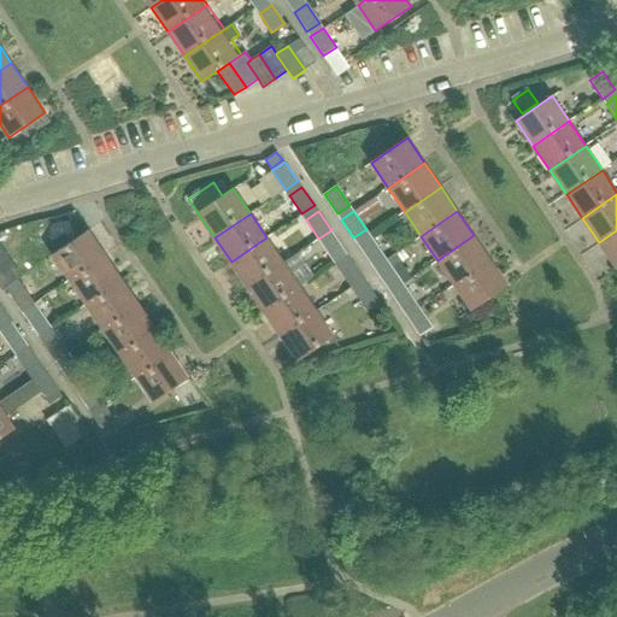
[(74,216),(34,228),(70,280),(106,254),(88,229),(84,233),(74,216)]
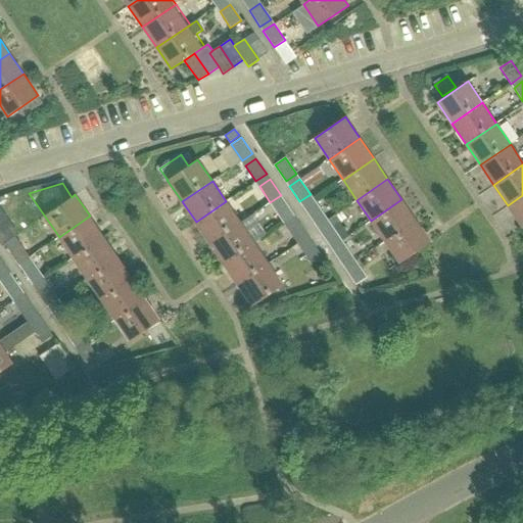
[(522,195),(508,205),(522,227),(522,226),(522,195)]
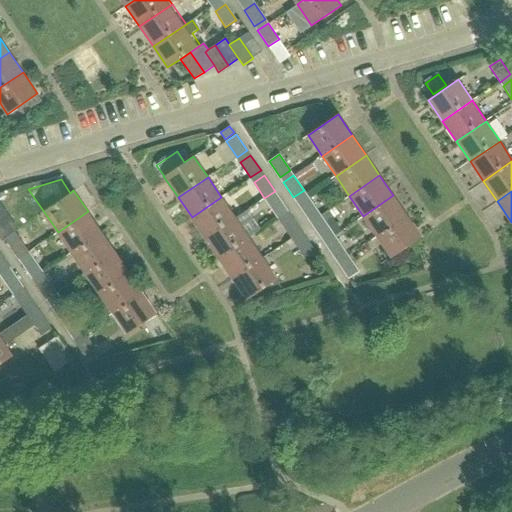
[(278,218),(288,211),(278,195),(267,202),(278,218)]
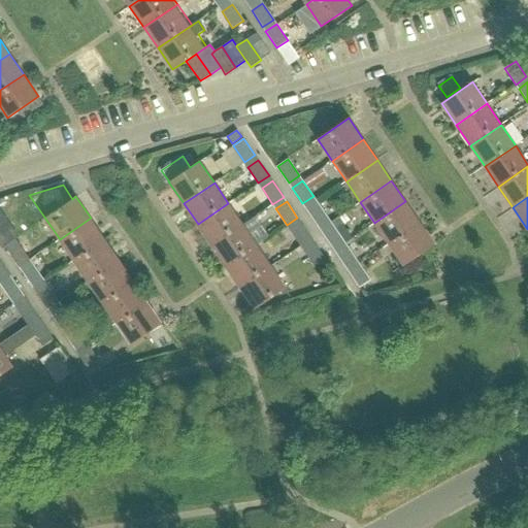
[(317,225),(327,217),(317,201),(305,208),(317,225)]
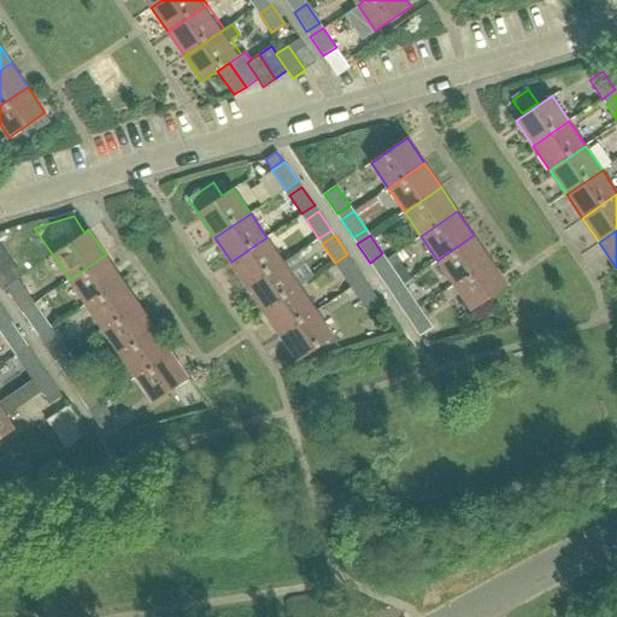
[(454,285),(491,260),(474,235),(438,260),(454,285)]
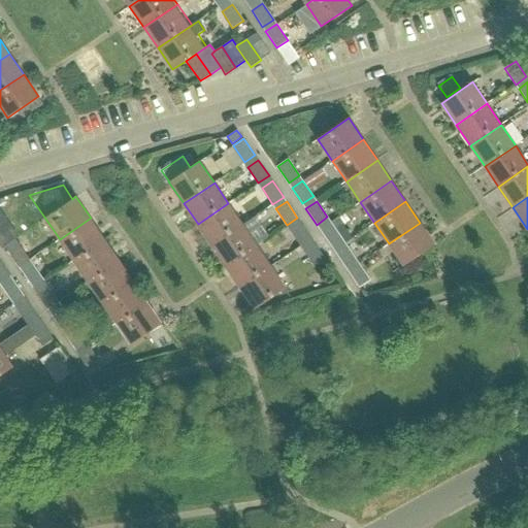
[(211,244),(242,224),(228,203),(198,224),(211,244)]
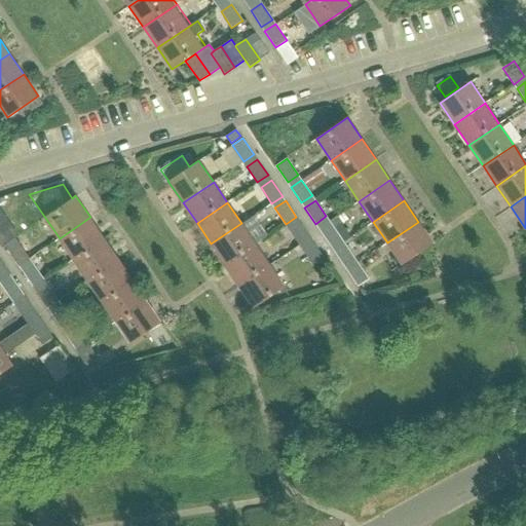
[(73,259),(105,237),(90,217),(60,238),(73,259)]
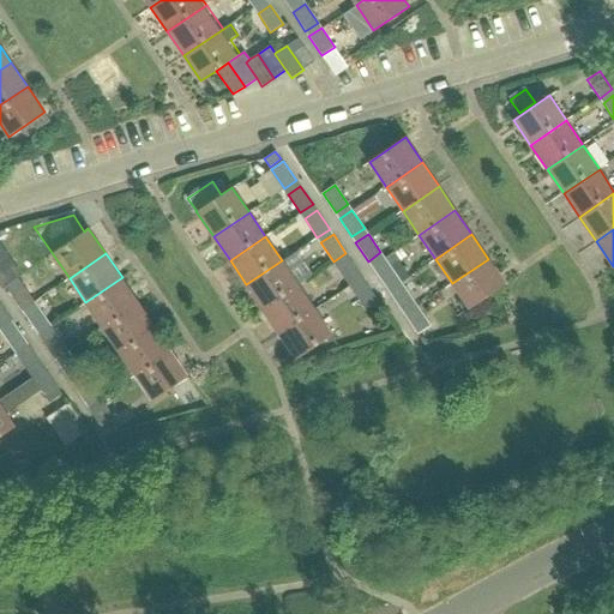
[(385,286),(397,277),(385,258),(372,266),(385,286)]
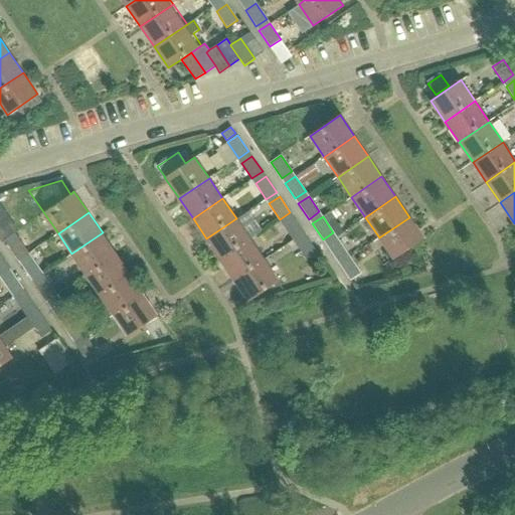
[(294,239),(304,232),(293,217),(283,224),(294,239)]
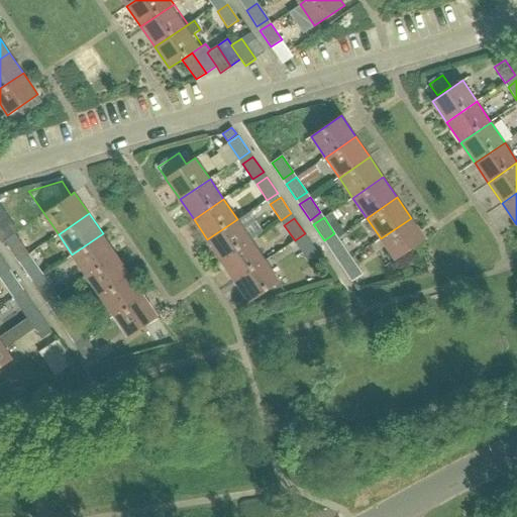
[(411,218),(381,238),(395,260),(411,248),(425,238),(411,218)]
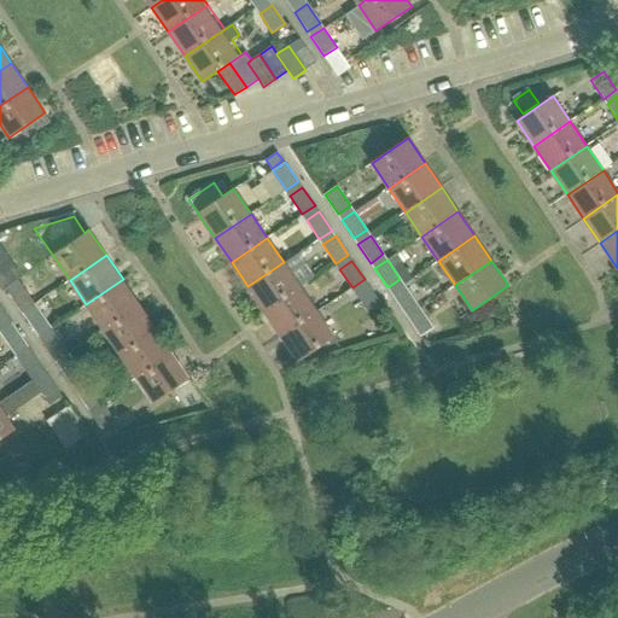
[(7,262),(0,267),(0,285),(3,290),(6,287),(18,279),(7,262)]
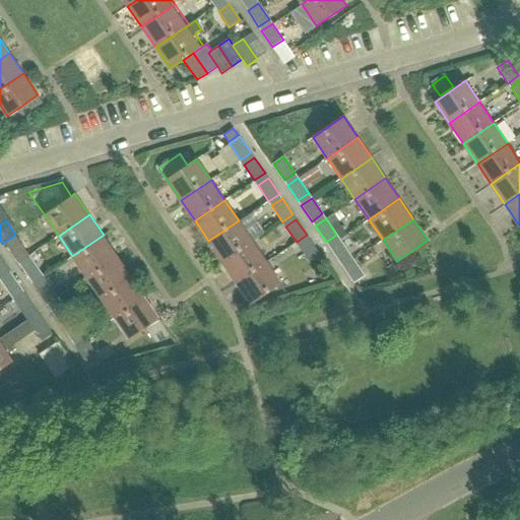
[(222,262),(253,241),(239,220),(208,241),(222,262)]
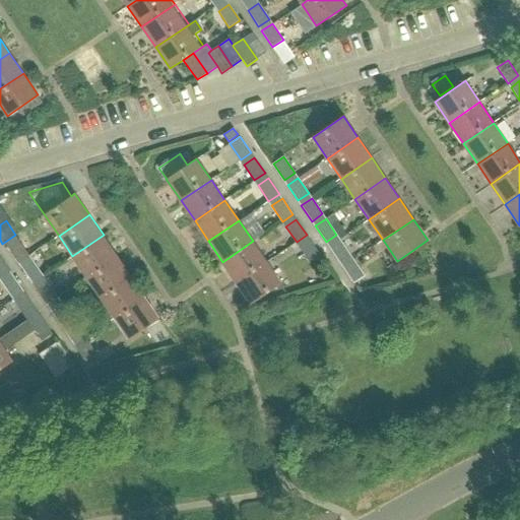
[(16,258),(26,251),(15,235),(5,242),(16,258)]
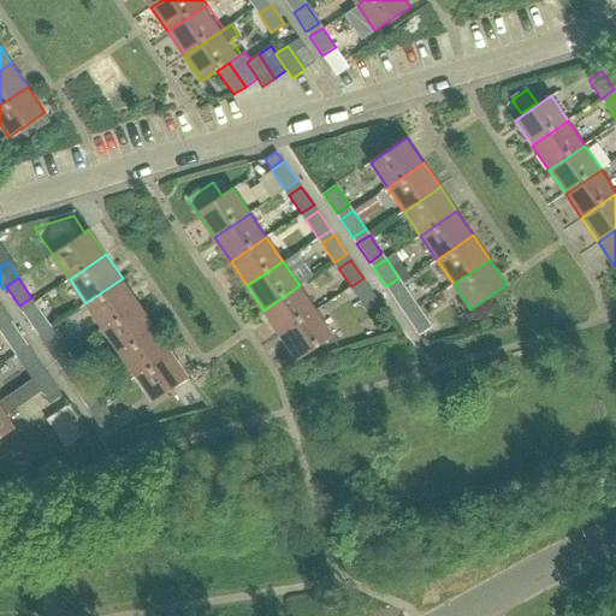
[(102,327),(138,303),(123,278),(86,303),(102,327)]
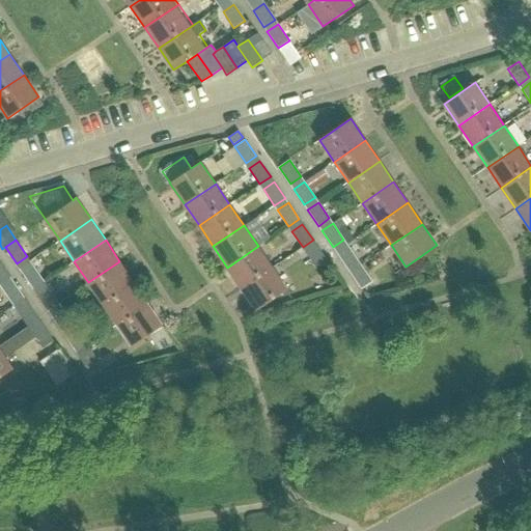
[(347,268),(358,260),(346,244),(336,251),(347,268)]
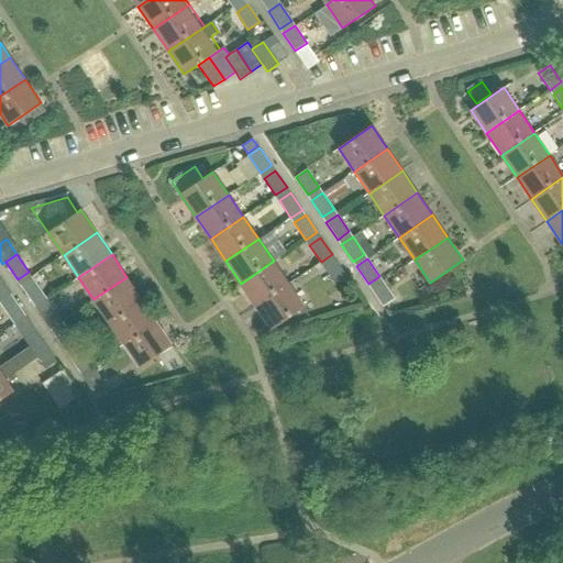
[(335,285),(346,277),(348,276),(335,260),(324,267),(335,285)]
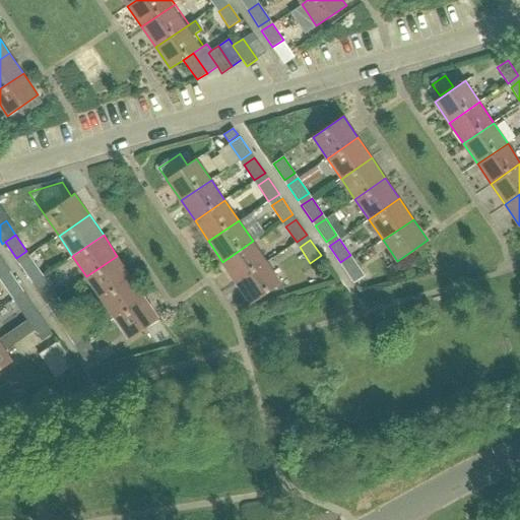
[(237,282),(267,261),(253,241),(222,262),(237,282)]
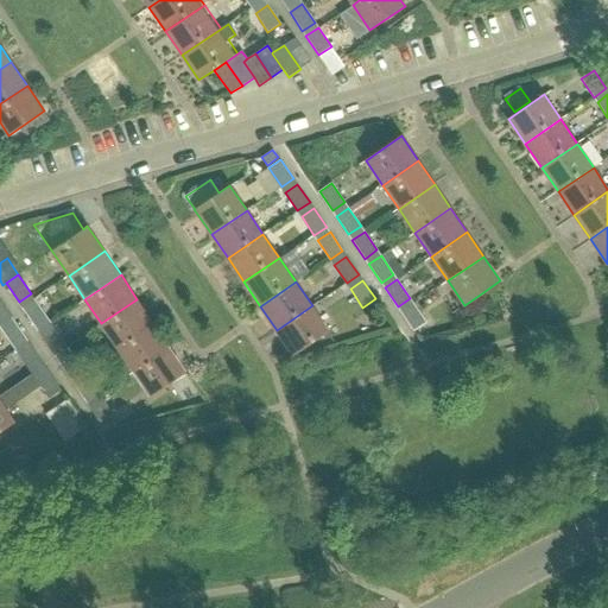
[(35,325),(48,317),(35,298),(23,306),(35,325)]
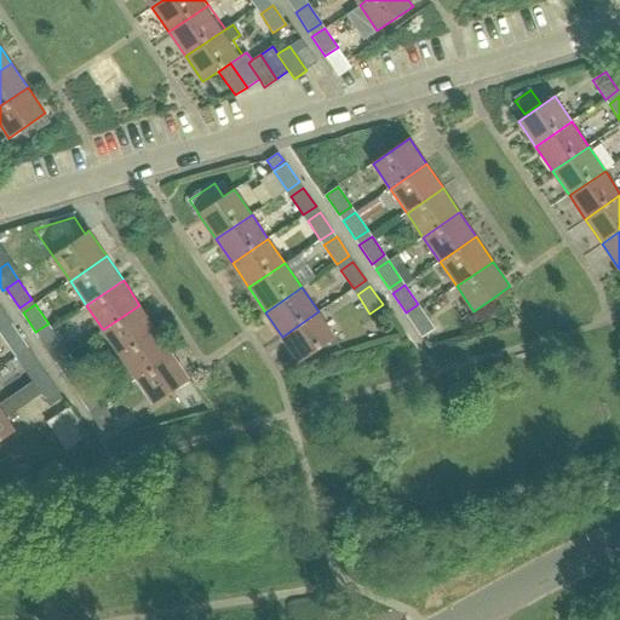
[(0,332),(12,323),(0,305),(0,332)]
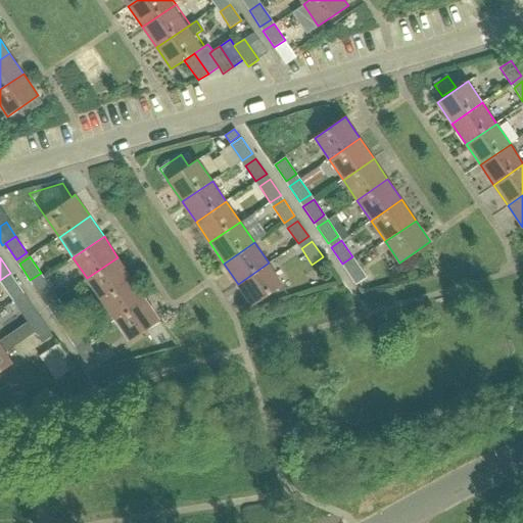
[(101,298),(132,278),(117,257),(87,278),(101,298)]
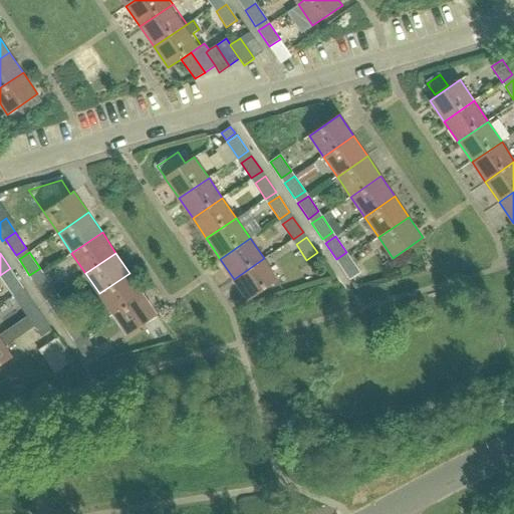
[(349,279),(360,272),(349,256),(339,264),(349,279)]
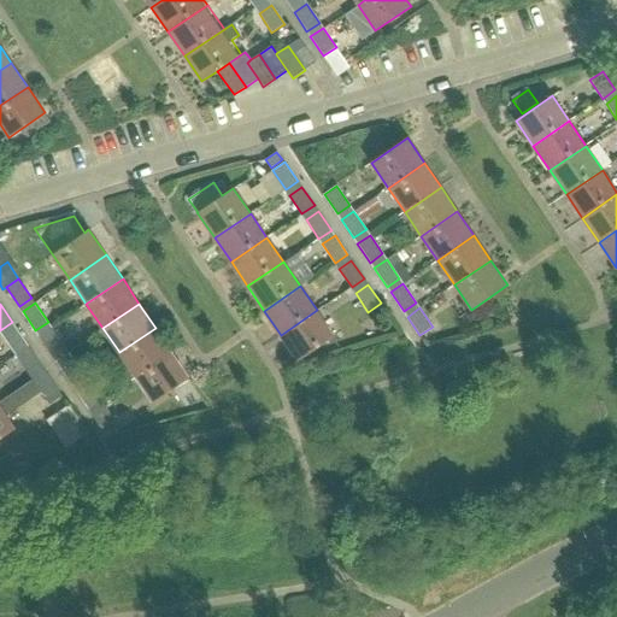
[(317,310),(281,335),(298,360),(334,335),(317,310)]
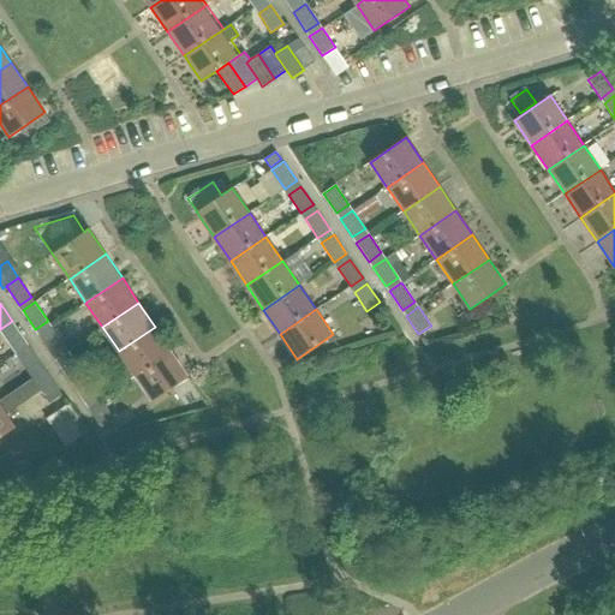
[(17,354),(29,345),(16,327),(4,335),(17,354)]
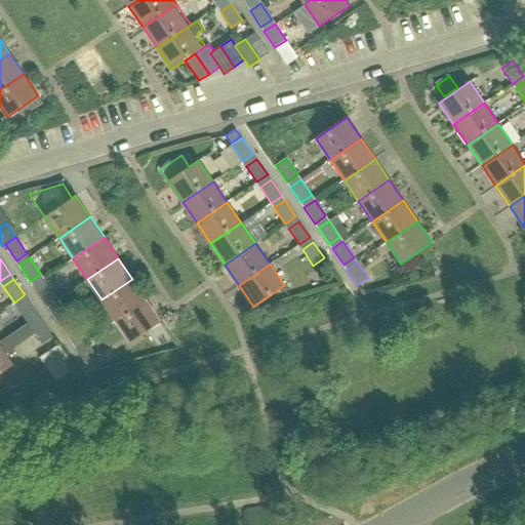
[(44,301),(54,294),(44,279),(34,285),(44,301)]
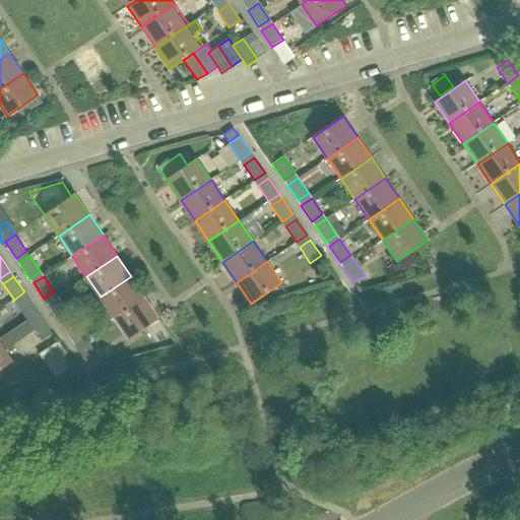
[(115,317),(145,297),(131,276),(101,297),(115,317)]
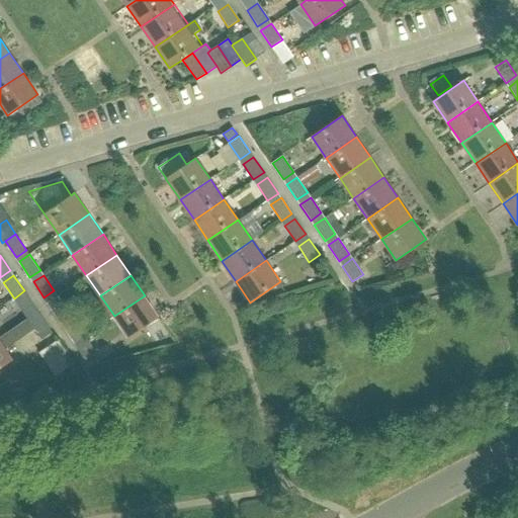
[(58,318),(68,311),(58,294),(47,301),(58,318)]
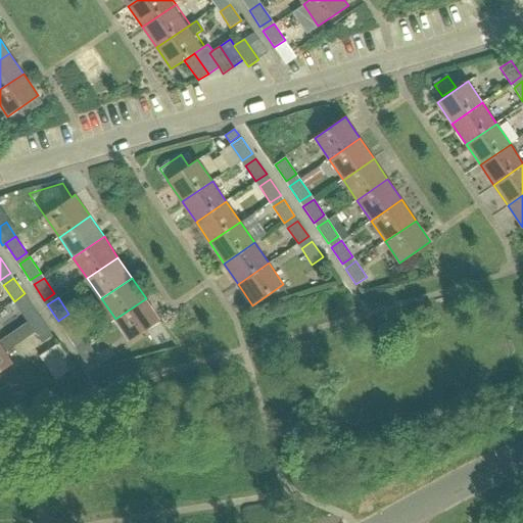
[(29,322),(39,315),(28,298),(17,305),(29,322)]
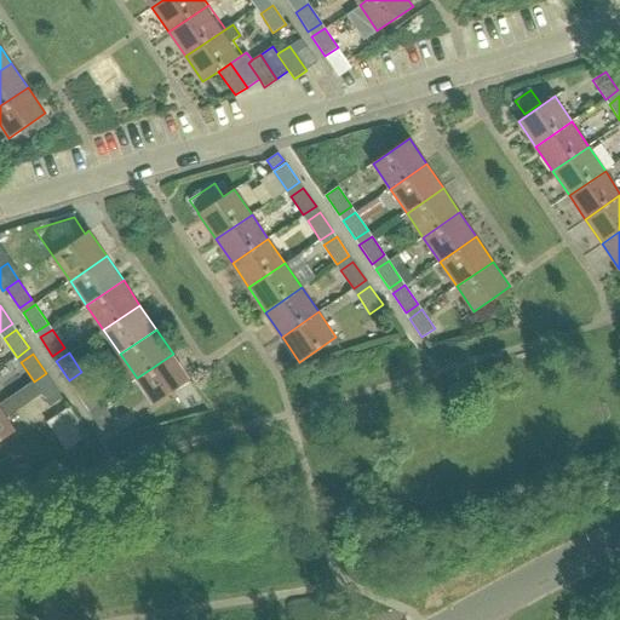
[(173,354),(137,378),(154,403),(190,379),(173,354)]
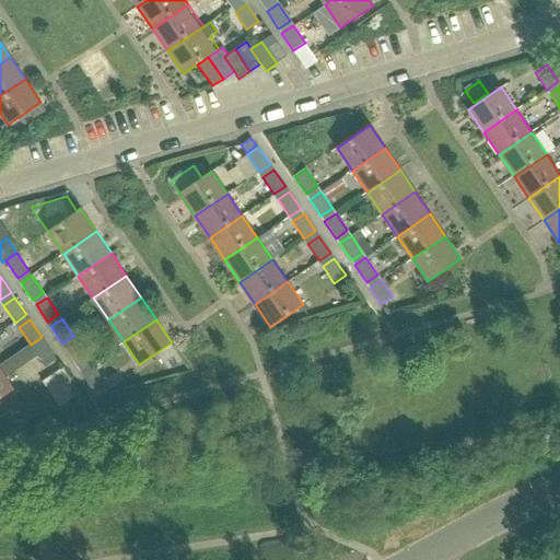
[(45,366),(57,359),(45,341),(34,349),(45,366)]
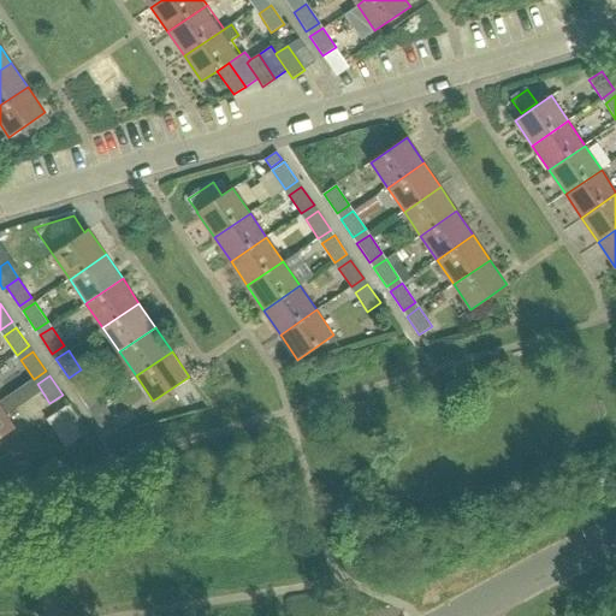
[(86,402),(98,395),(84,375),(72,384),(86,402)]
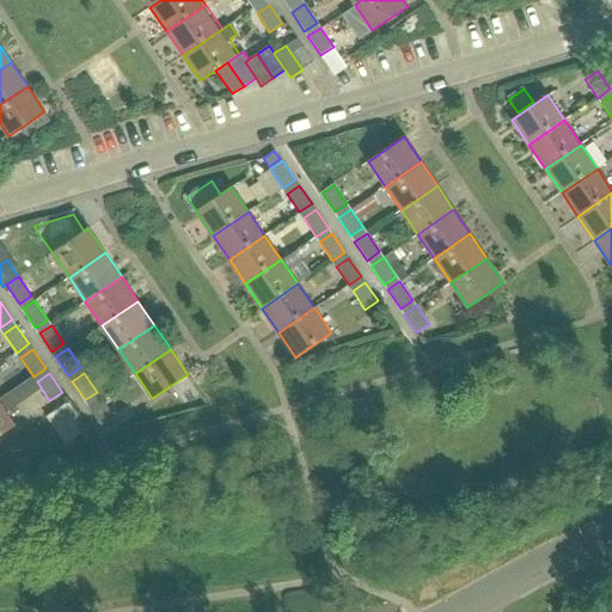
[(0,398),(0,434),(16,424),(5,410),(31,392),(24,381),(0,398)]
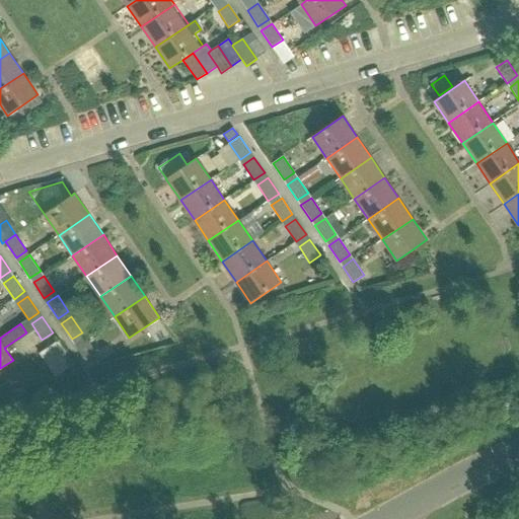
[(86,360),(96,353),(85,337),(75,344),(86,360)]
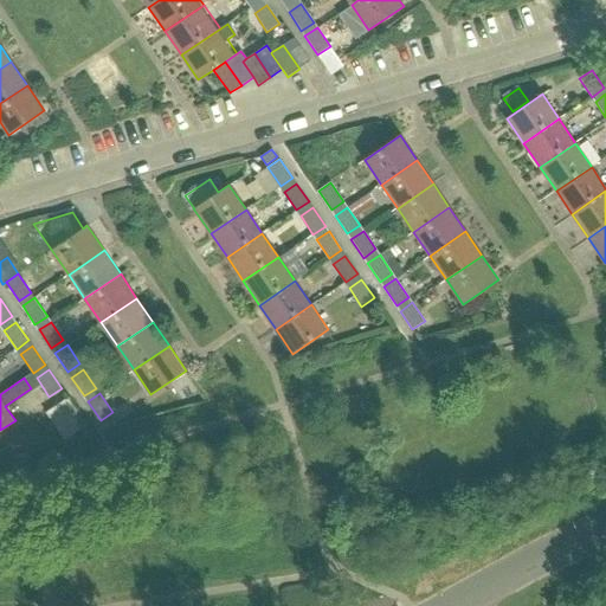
[(66,398),(55,406),(72,432),(84,424),(66,398)]
